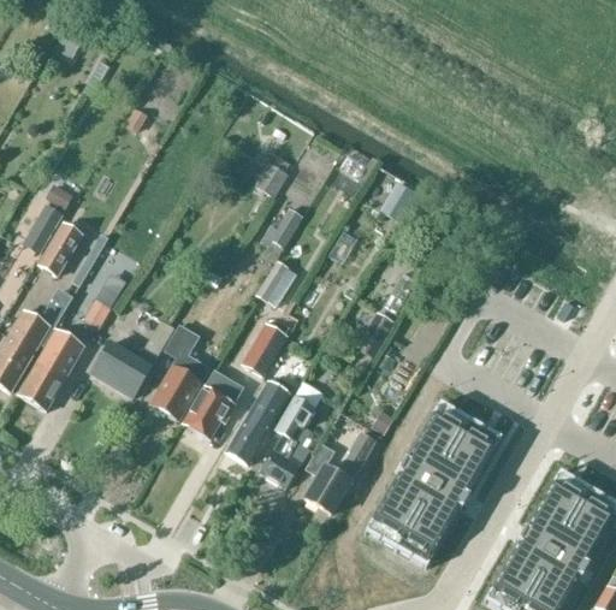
[(80,29),(67,22),(54,45),(66,52),(80,29)]
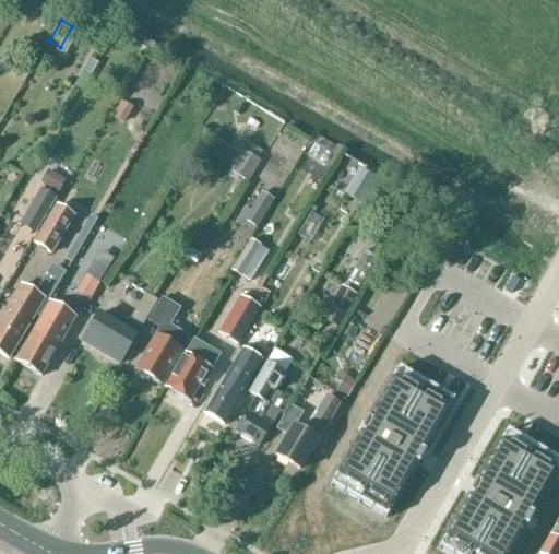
[(132,103),(120,96),(113,110),(123,117),(132,103)]
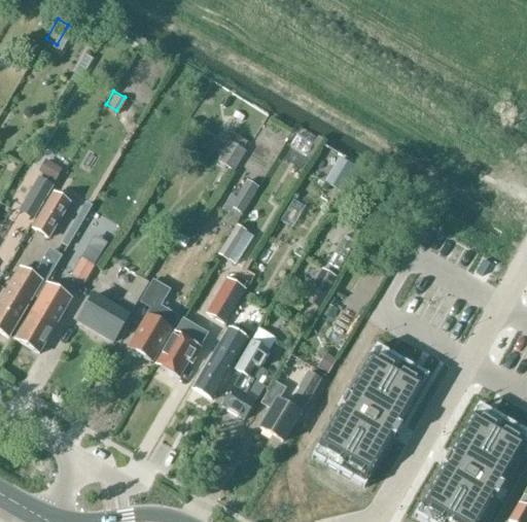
[(223,95),(219,101),(224,104),(229,98),(223,95)]
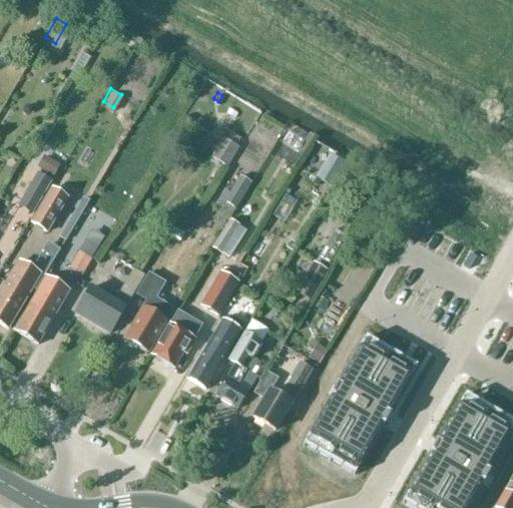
[(230,129),(226,135),(237,142),(240,136),(230,129)]
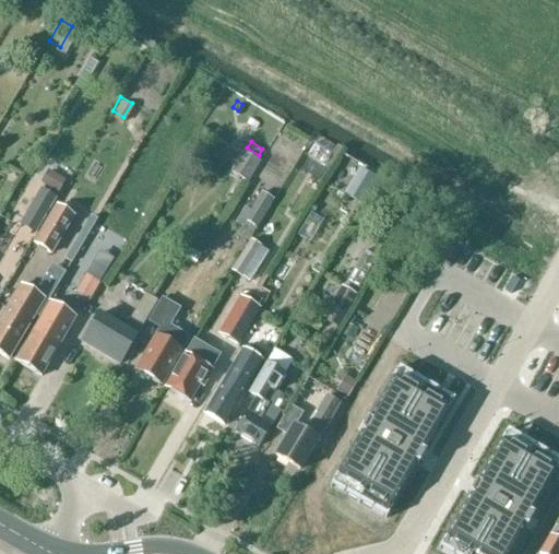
[(74,160),(87,167),(95,153),(82,146),(74,160)]
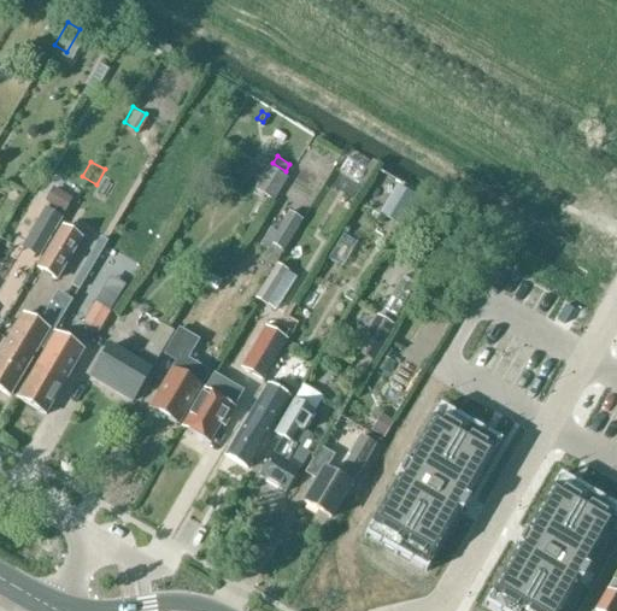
[(269,162),(254,184),(275,197),(289,174),(286,171),(272,163),(269,162)]
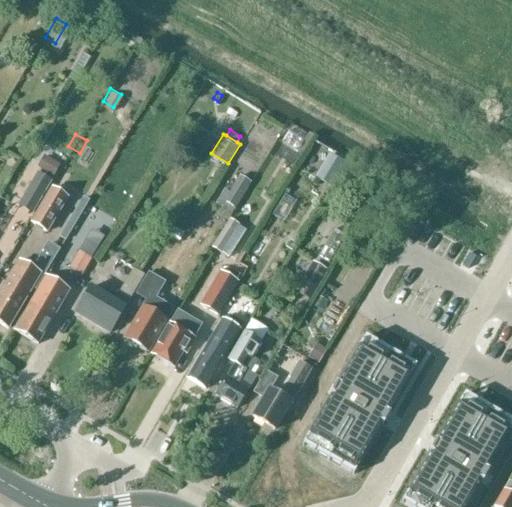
[(191,142),(183,139),(179,141),(177,147),(180,151),(186,153),(191,152),(194,145),(191,142)]
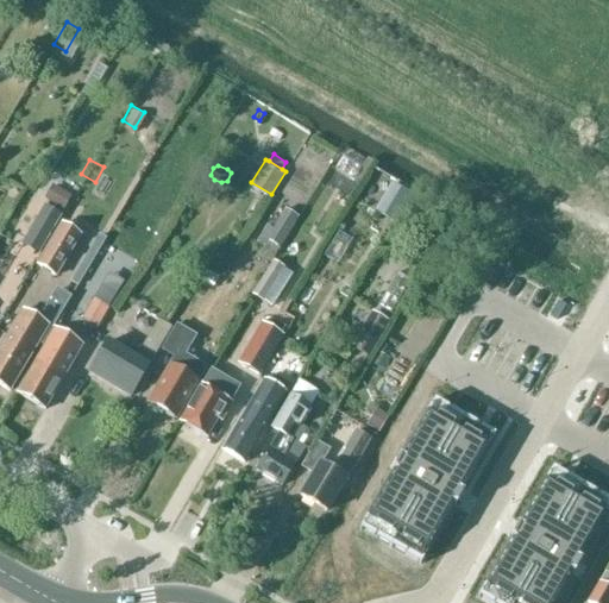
[(391,178),(375,207),(393,217),(409,188),(391,178)]
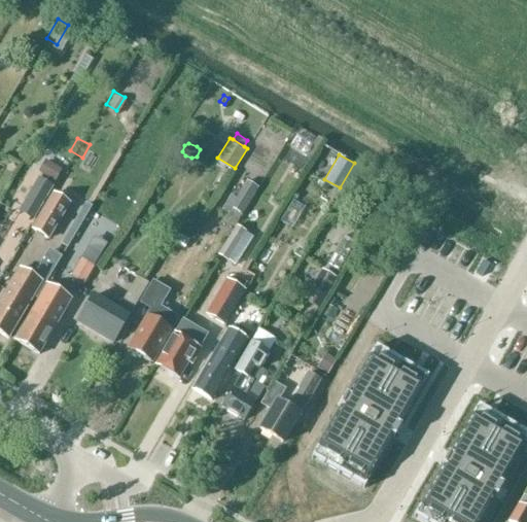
[(40,170),(56,178),(62,167),(46,158),(40,170)]
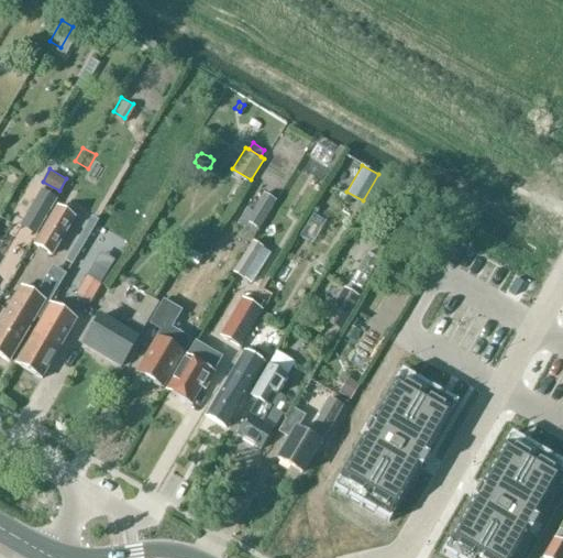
[(35,232),(57,195),(40,185),(19,222),(35,232)]
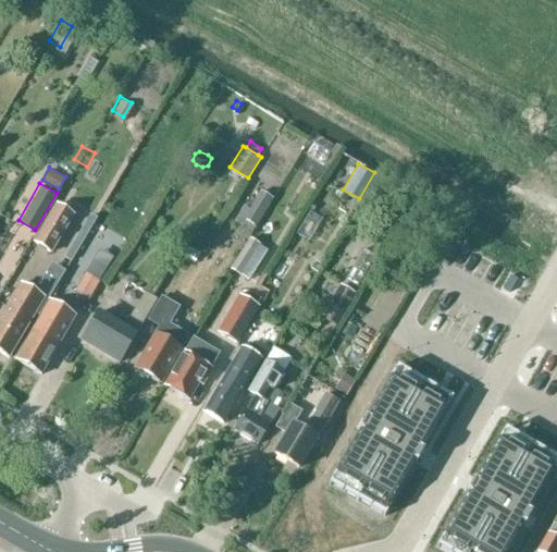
[(260,187),(243,216),(256,223),(273,195),(260,187)]
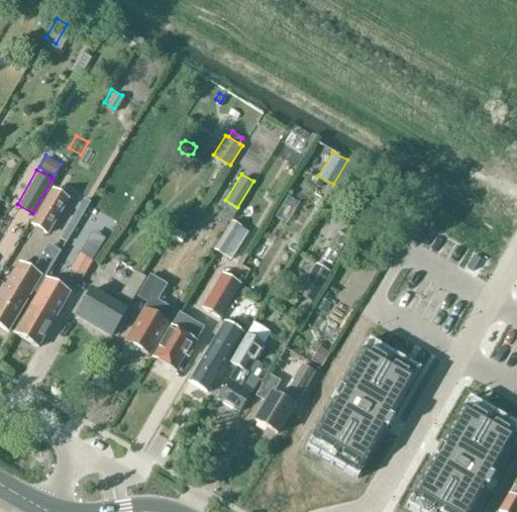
[(53,187),(30,223),(46,233),(69,197),(53,187)]
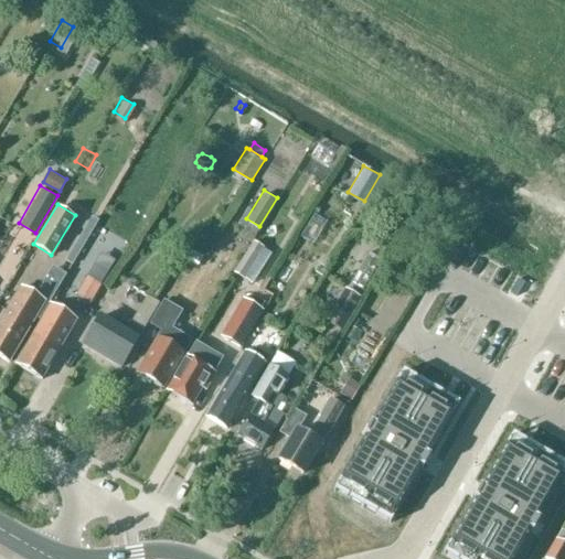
[(243,276),(263,244),(253,238),(234,270),(243,276)]
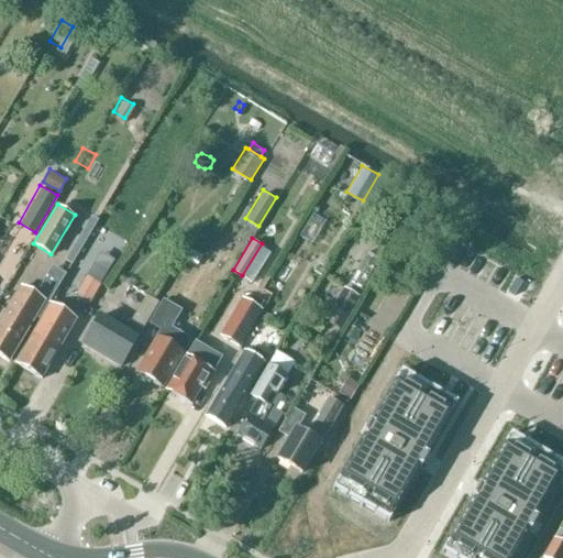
[(95,259),(86,273),(100,281),(108,266),(95,259)]
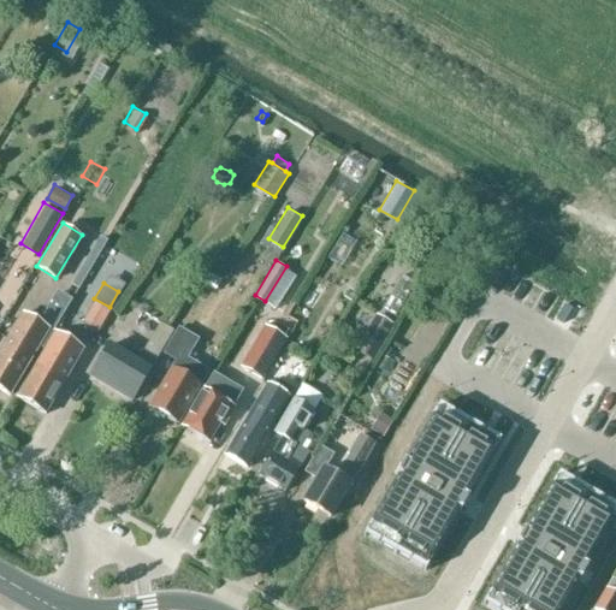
[(69,329),(86,290),(73,285),(58,324),(69,329)]
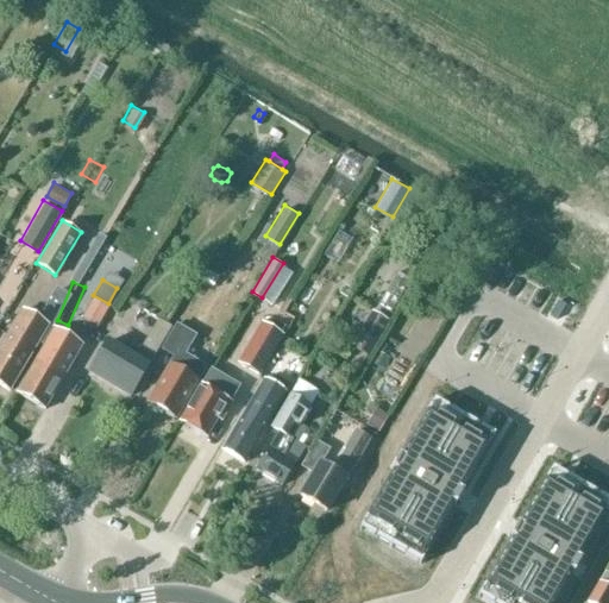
[(93,294),(81,315),(98,325),(110,303),(108,303),(93,295),(93,294)]
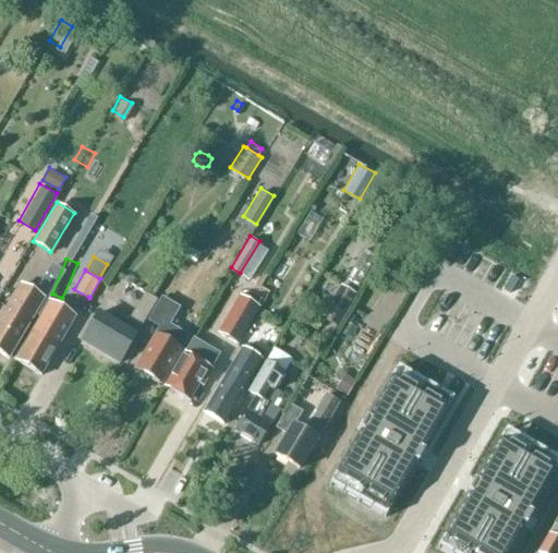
[(341,280),(322,314),(338,323),(355,289),(341,280)]
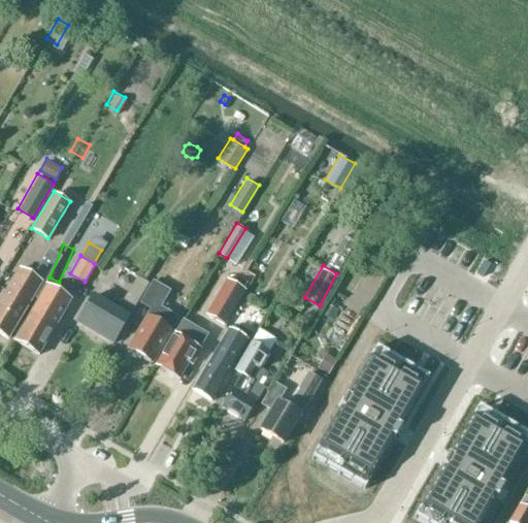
[(0,330),(8,336),(9,334),(7,333),(24,307),(41,279),(21,266),(0,300),(0,330)]
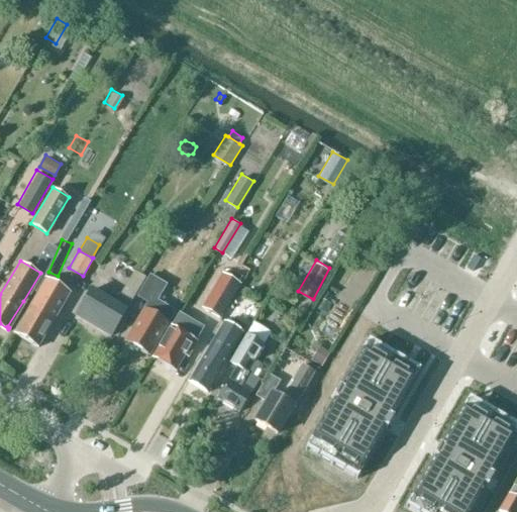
[(111,333),(145,274),(134,267),(119,293),(106,286),(103,291),(94,285),(76,313),(111,333)]
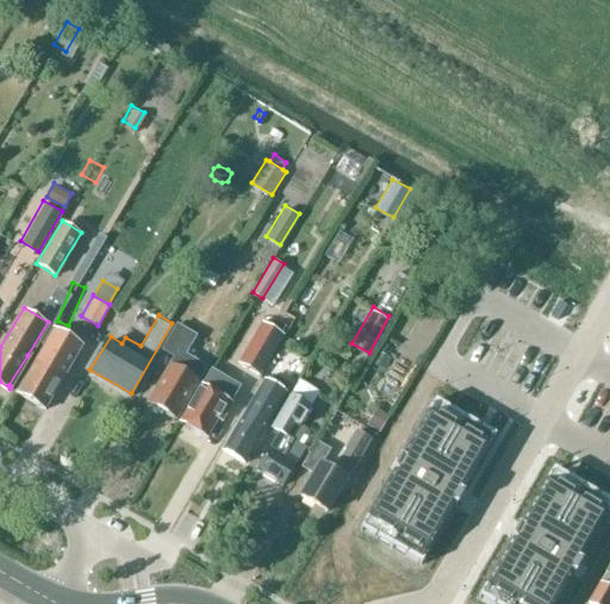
[(261,372),(285,332),(262,319),(240,359),(261,372)]
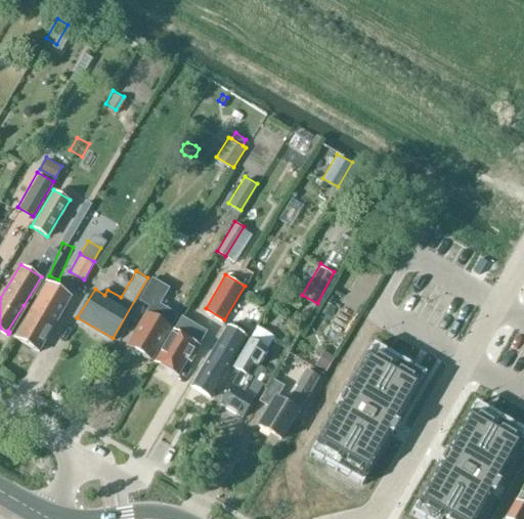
[(151,356),(177,311),(160,301),(169,286),(151,275),(138,299),(147,304),(144,311),(146,312),(128,343),(137,348),(138,353),(144,356),(149,355),(151,356)]
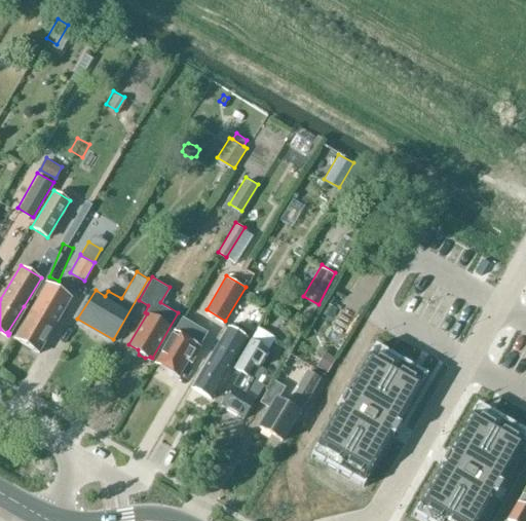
[(47,281),(15,336),(39,349),(54,322),(71,295),(47,281)]
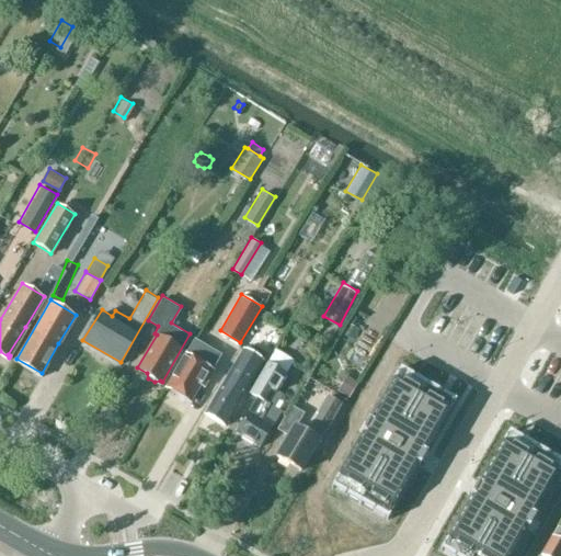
[(214,366),(222,353),(194,336),(185,350),(186,351),(167,384),(176,389),(178,395),(184,399),(189,398),(191,399),(201,383),(205,386),(215,369),(214,366)]
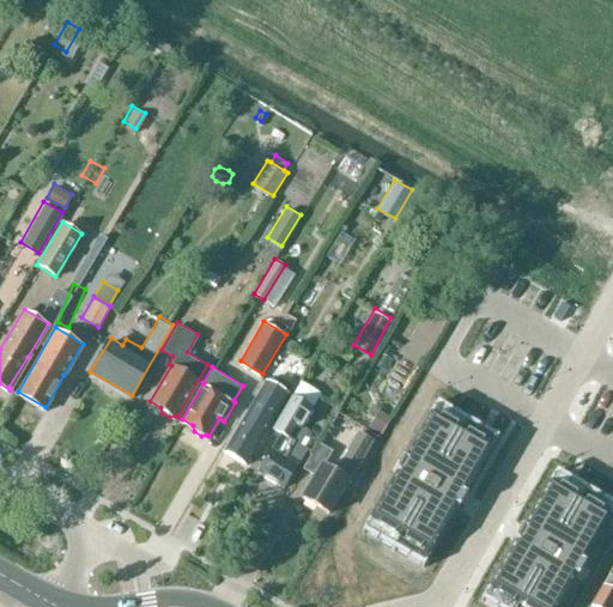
[(248,410),(225,448),(247,461),(275,412),(287,390),(269,380),(265,377),(248,410)]
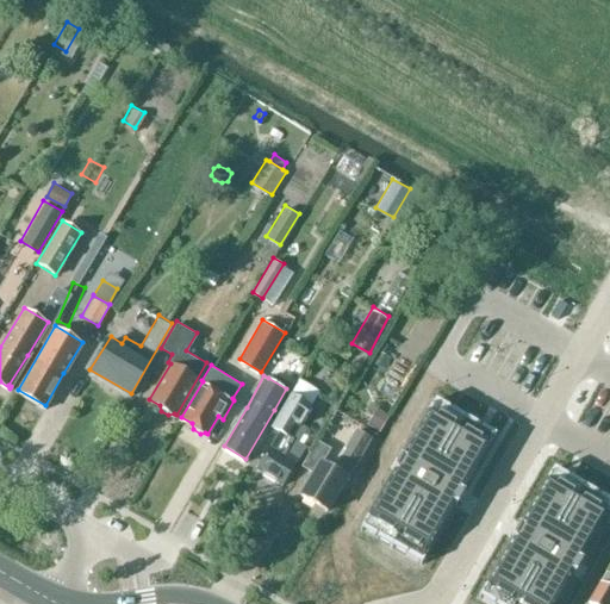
[(299,424),(312,403),(319,388),(300,377),(291,391),(272,424),(279,429),(257,466),(284,481),(306,443),(299,439),(305,428),(299,424)]
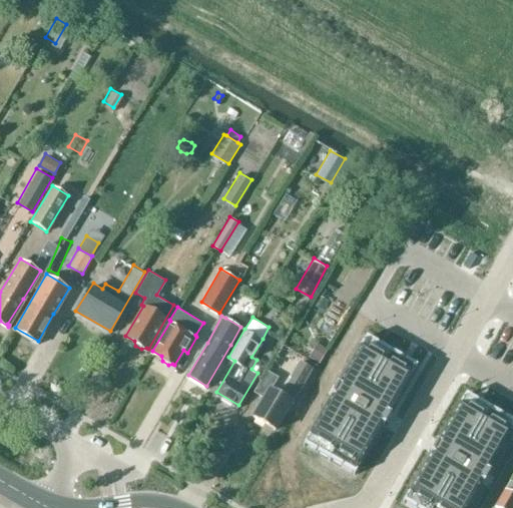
[(365,336),(304,442),(355,471),(416,365),(365,336)]
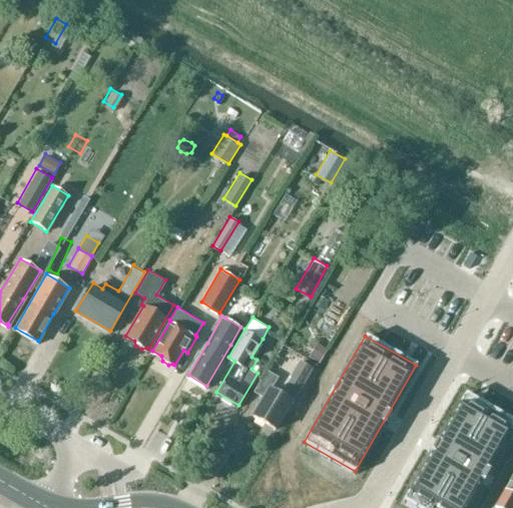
[(310,356),(319,361),(327,348),(318,342),(310,356)]
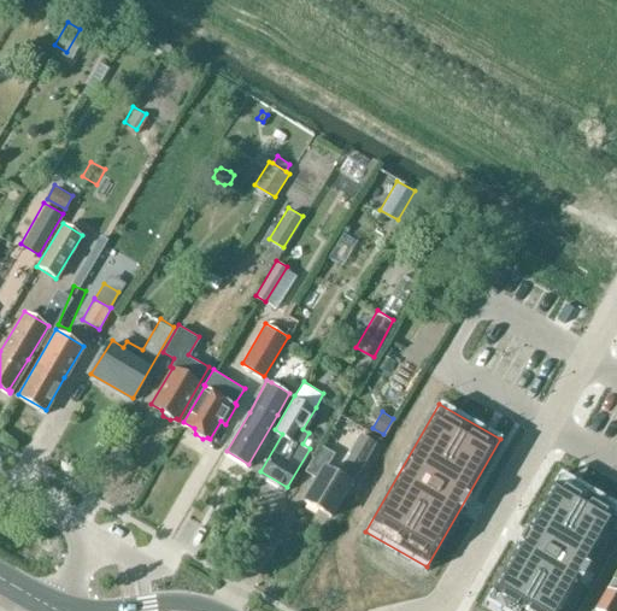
[(330,513),(375,440),(360,430),(338,471),(327,465),(335,452),(322,444),(306,469),(318,476),(305,498),(330,513)]
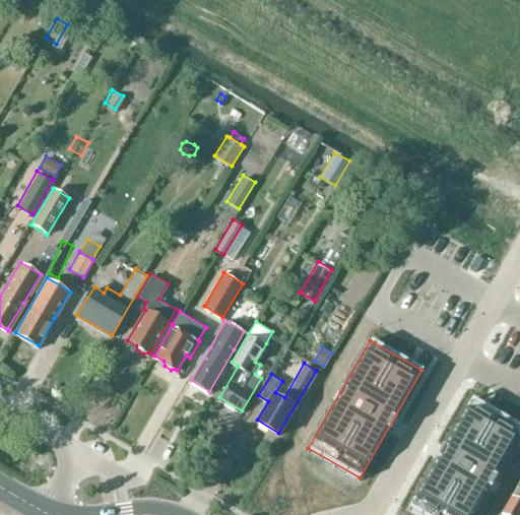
[(519,427),(470,398),(408,506),(424,514),(471,514),(519,432),(519,427)]
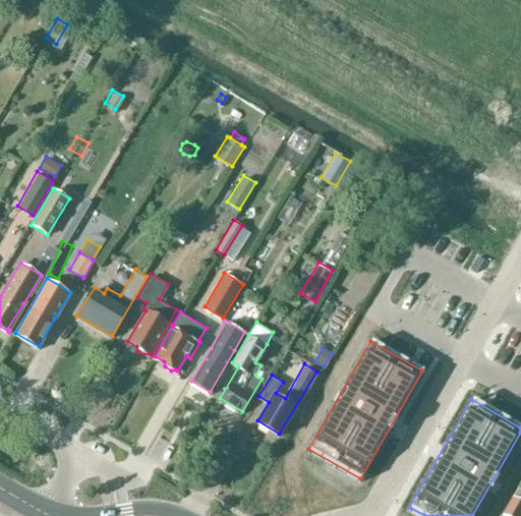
[(509,515),(518,515),(520,512),(520,485),(518,485),(513,494),(502,512),(509,515)]
